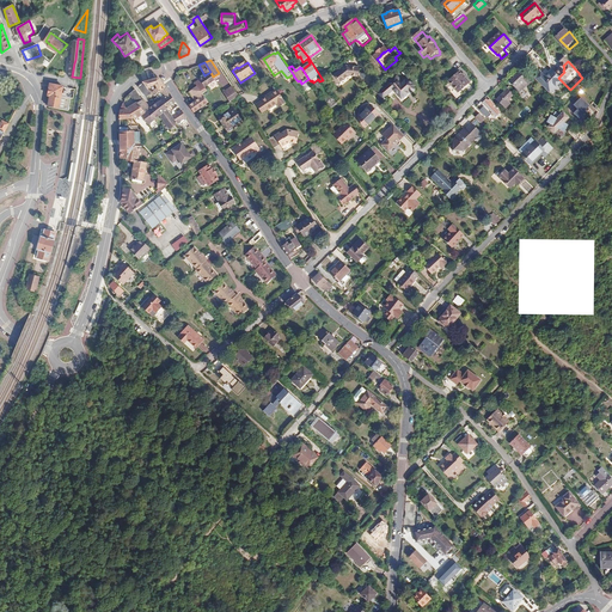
[(361,77),(361,67),(348,66),(336,75),(342,83),(352,75),(361,77)]
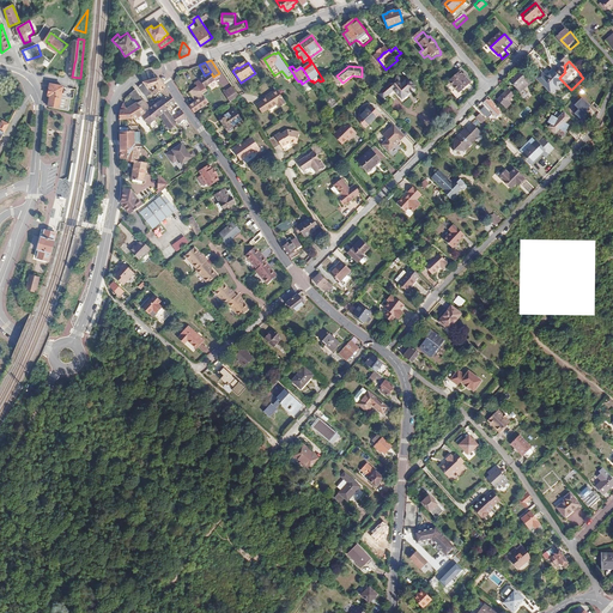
[(448,80),(456,90),(461,86),(463,89),(472,82),(467,76),(465,77),(462,74),(459,71),(448,80)]
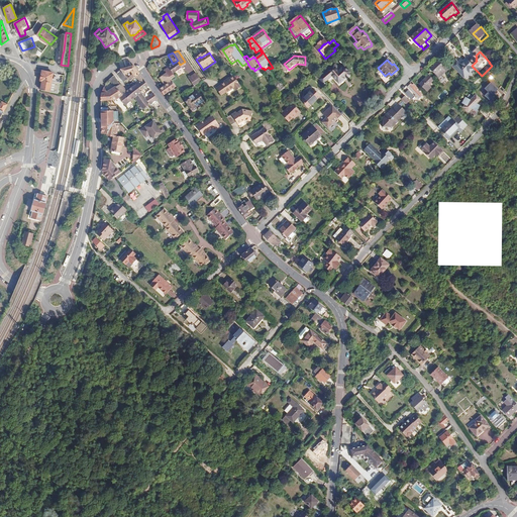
[(180,65),(178,61),(173,64),(169,67),(173,73),(182,67),(180,65)]
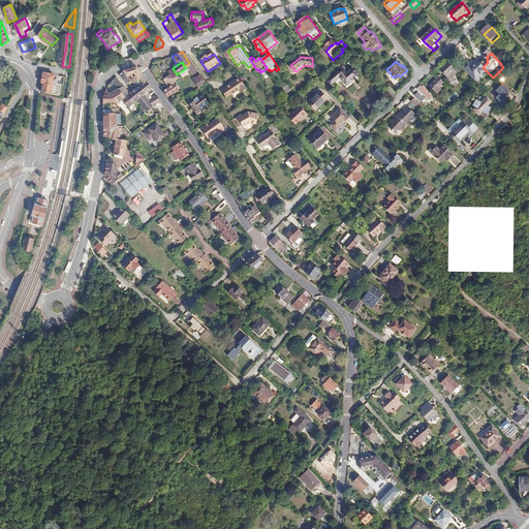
[(456,73),(459,70),(453,64),(444,72),(453,82),(458,76),(456,73)]
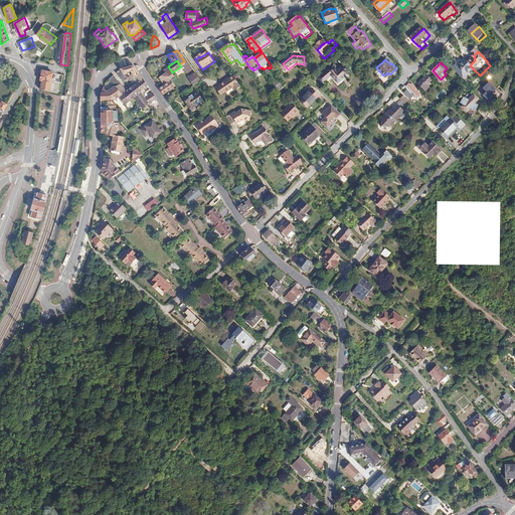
[(470,65),(467,62),(462,67),(458,63),(454,67),(466,80),(476,71),(470,65)]
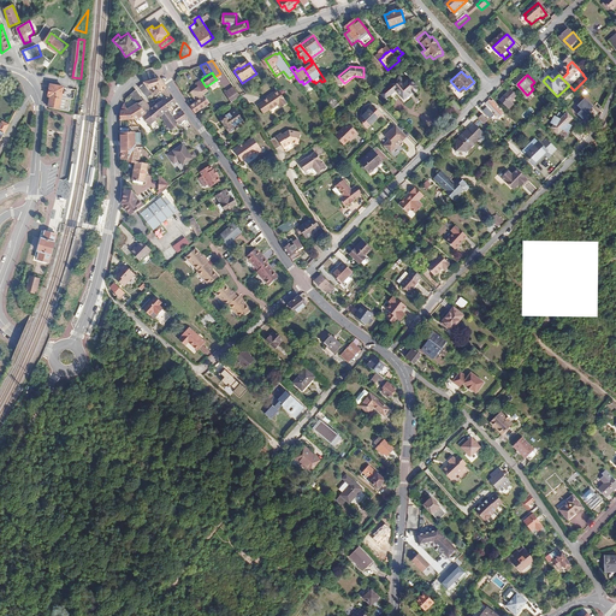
[(179,112),(175,105),(178,102),(176,99),(163,81),(158,77),(154,78),(143,83),(149,89),(153,94),(158,96),(161,99),(181,124),(189,118),(183,110),(179,112)]
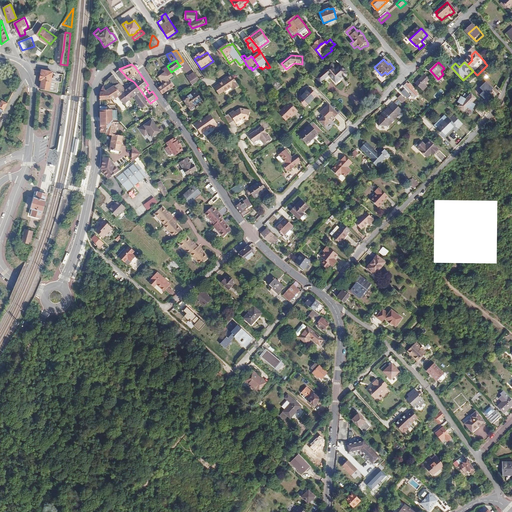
[(332,77),(331,78),(339,89),(352,79),(349,75),(349,74),(346,70),(345,71),(343,68),(338,73),(337,72),(332,76),(332,77)]
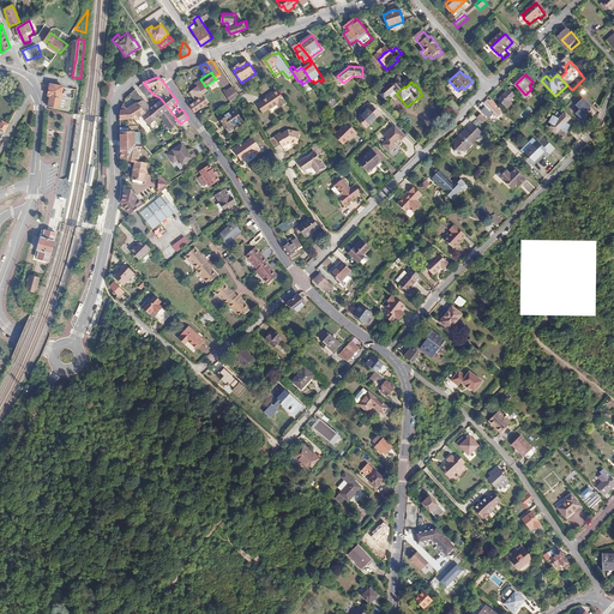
[(146,98),(152,94),(149,89),(143,83),(138,86),(146,98)]
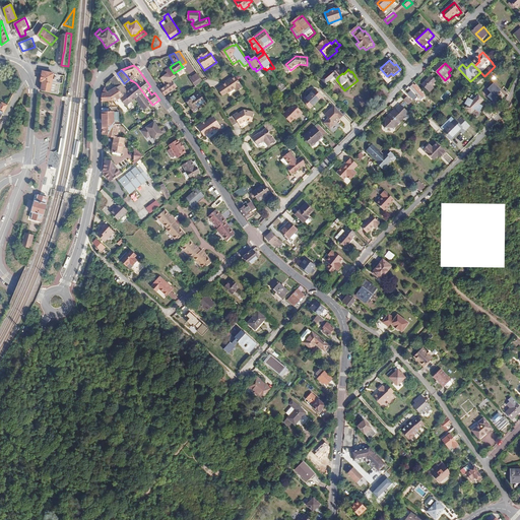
[(60,82),(59,81),(52,80),(54,73),(52,72),(42,71),(40,81),(42,81),(41,90),(58,93),(60,82)]
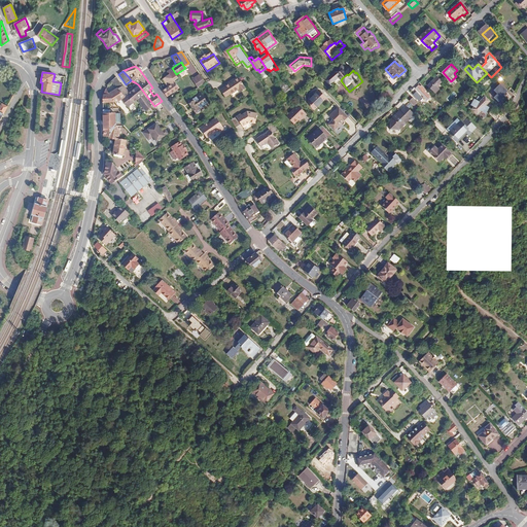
[(179,88),(174,79),(172,77),(170,73),(165,77),(170,85),(165,90),(163,91),(167,97),(169,96),(179,88)]
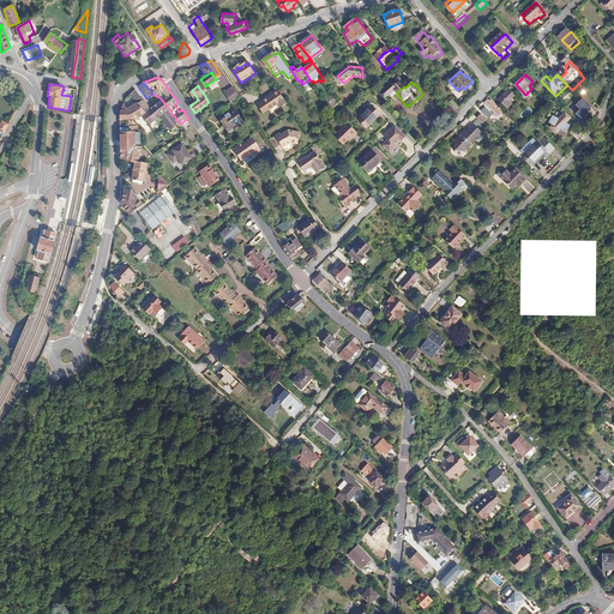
[(239,95),(234,86),(224,92),(230,102),(239,96),(239,95)]
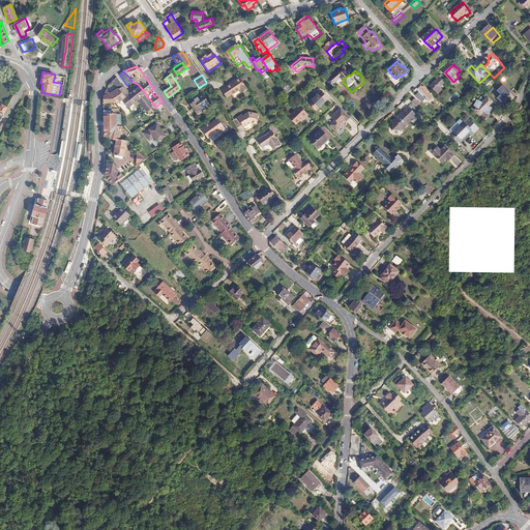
[(448,81),(445,77),(442,80),(443,81),(434,89),(438,93),(447,85),(446,83),(448,81)]
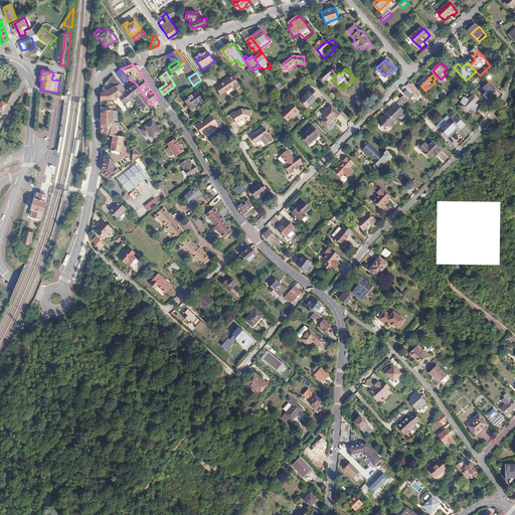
[(116,88),(120,84),(113,75),(109,77),(112,81),(111,82),(114,86),(116,88)]
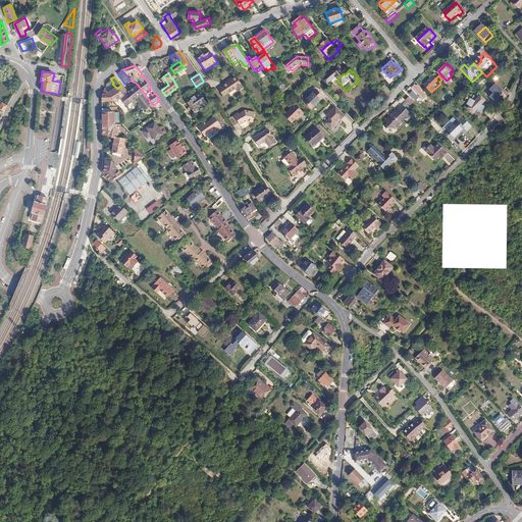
[(235,82),(229,85),(226,87),(226,88),(221,91),(225,98),(230,95),(239,90),(241,93),(246,89),(239,76),(233,80),(235,82)]
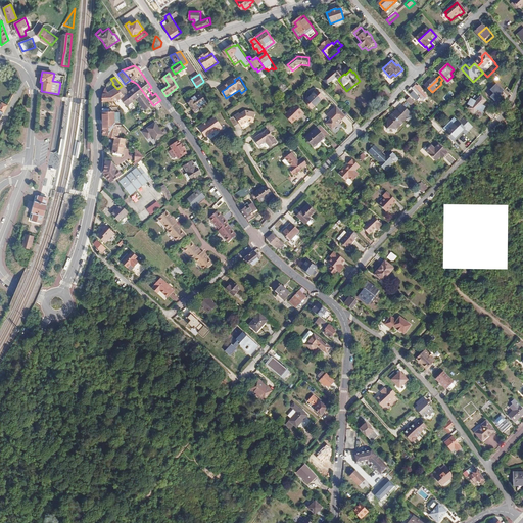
[(131,91),(137,99),(141,104),(146,110),(153,105),(137,84),(134,82),(132,84),(134,88),(131,91)]
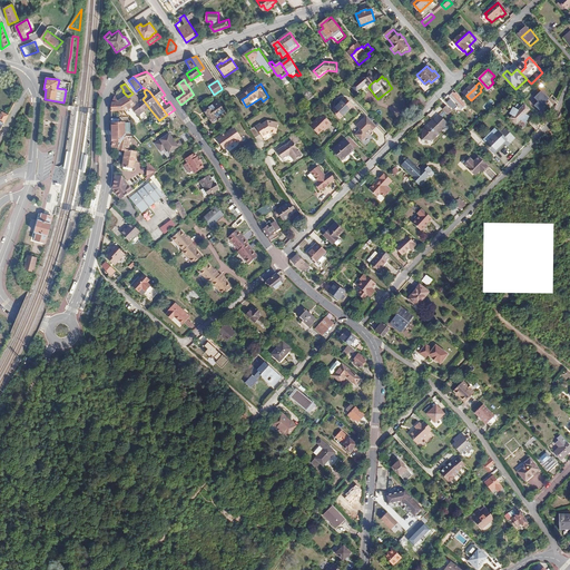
[(549,99),(541,90),(534,98),(538,101),(533,106),(540,111),(547,104),(546,102),(549,99)]
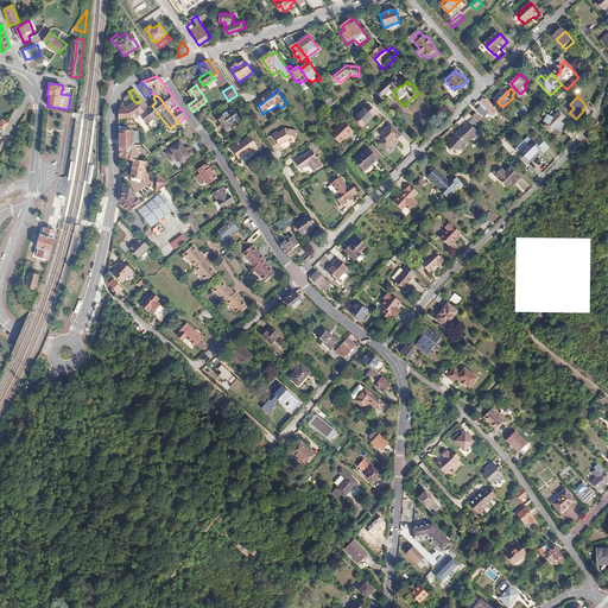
[(443,105),(450,112),(456,107),(449,99),(443,105)]
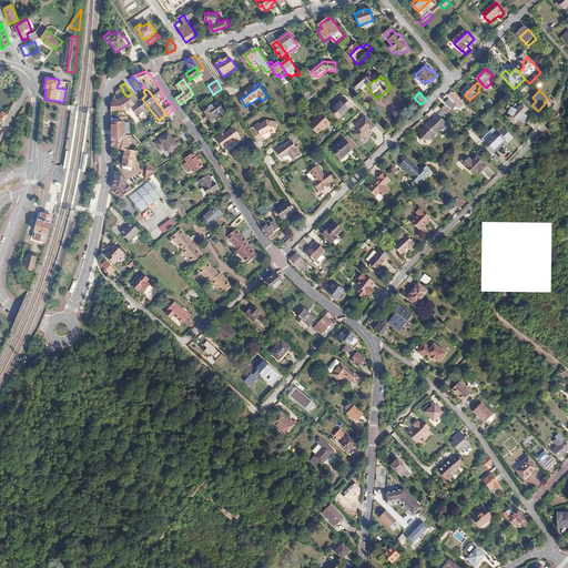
[(133,93),(132,93),(128,97),(134,105),(132,108),(138,117),(149,108),(142,99),(139,101),(133,93)]
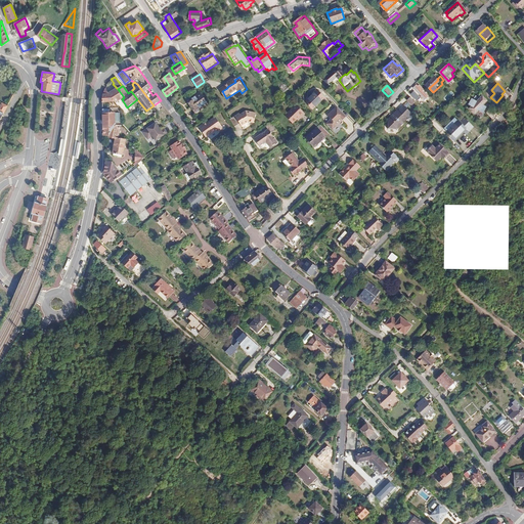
[(108,92),(117,103),(122,99),(124,97),(118,89),(116,87),(108,92)]
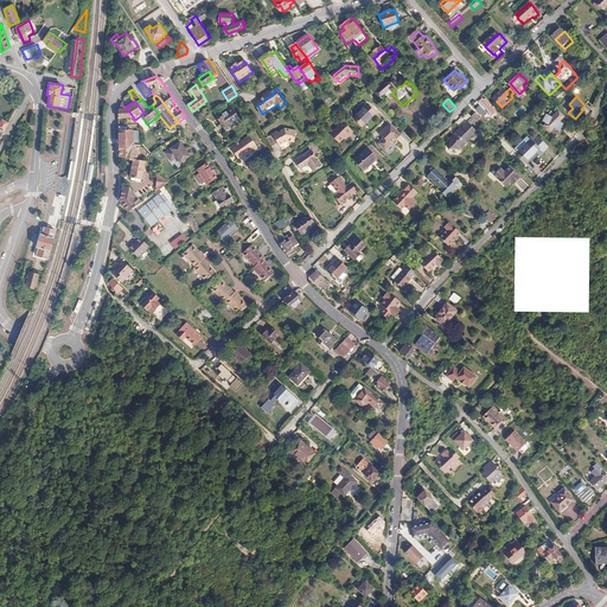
[(483,103),(496,117),(499,114),(486,101),(483,103)]
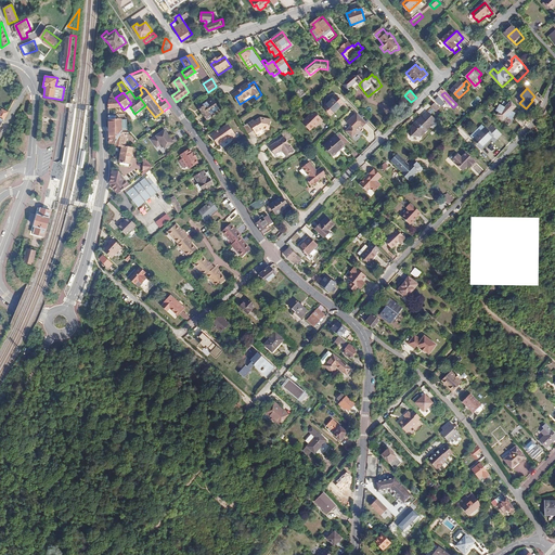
[(108,107),(108,115),(114,114),(125,114),(124,110),(115,98),(112,93),(108,99),(108,100),(108,102),(108,107)]
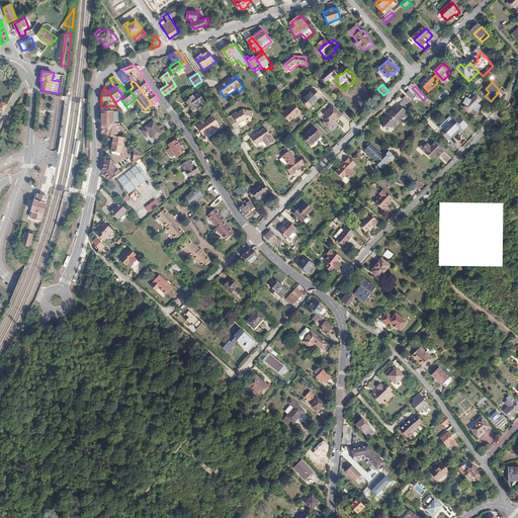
[(192,95),(188,97),(189,98),(186,101),(193,111),(194,111),(197,109),(197,107),(204,103),(195,90),(191,93),(192,95)]
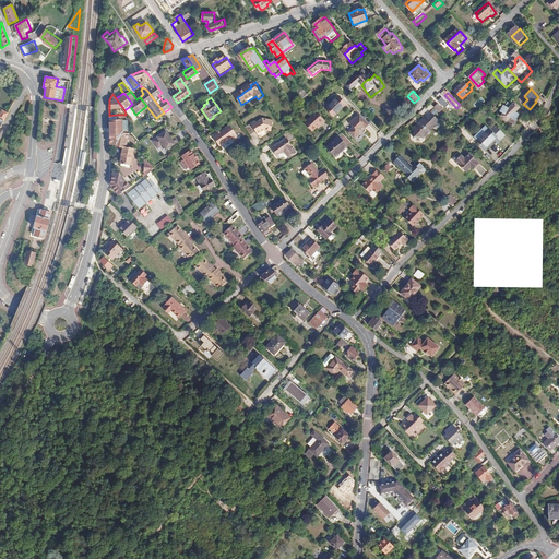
[(473,104),(476,107),(485,102),(483,97),(473,104)]
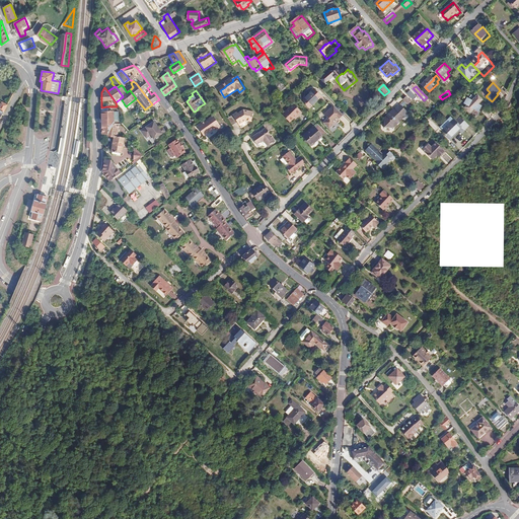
[(305,102),(312,109),(323,98),(316,91),(305,102)]
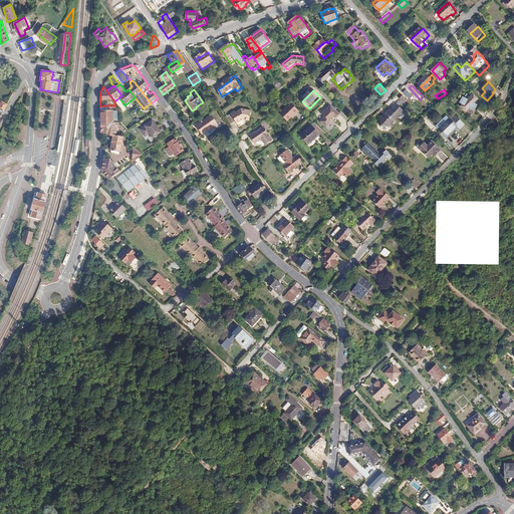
[(471,107),(474,105),(475,104),(473,102),(478,98),(472,92),(469,95),(466,93),(465,96),(464,97),(462,102),(464,103),(463,104),(467,108),(469,106),(471,107)]
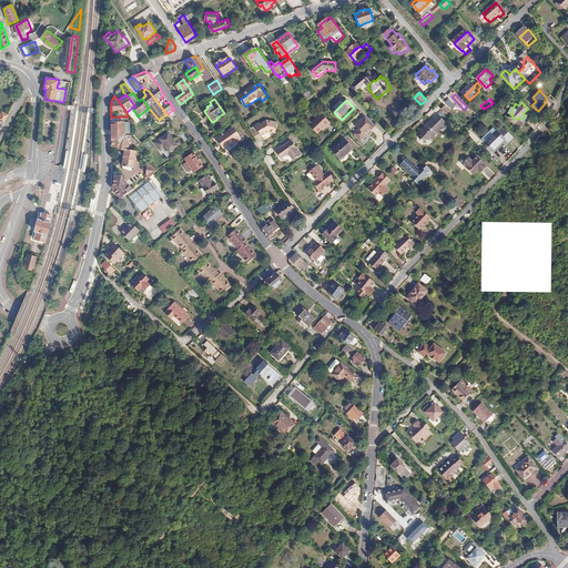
[(0,124),(3,127),(9,115),(2,112),(0,115),(0,124)]
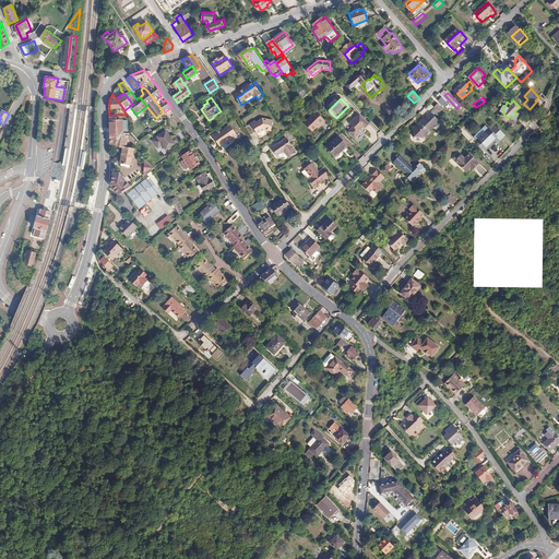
[(109,138),(110,144),(116,144),(116,140),(122,131),(122,118),(115,118),(115,115),(109,116),(109,121),(109,129),(109,138)]
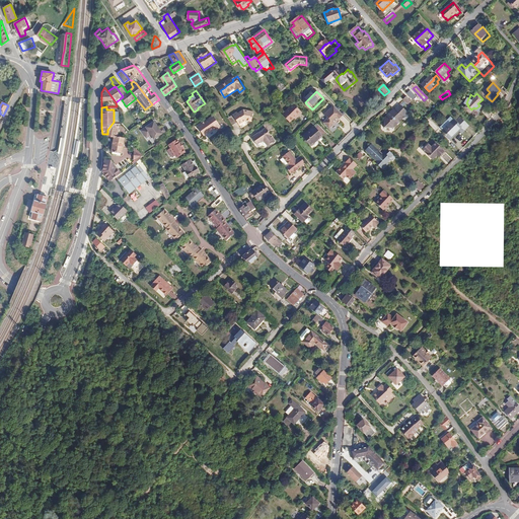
[(285,117),(292,124),(296,120),(298,118),(300,119),(303,116),(294,106),(285,117)]
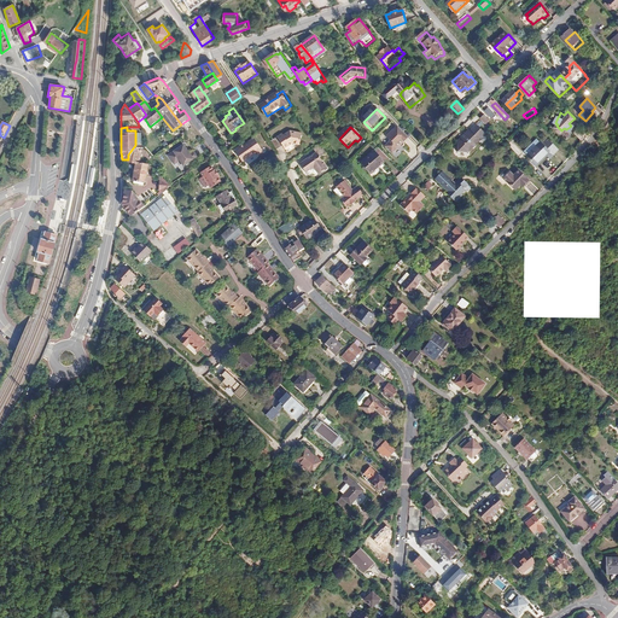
[(481,141),(487,135),(478,127),(472,133),(471,132),(459,144),(461,145),(459,146),(459,155),(467,155),(470,153),(471,155),(482,144),(481,141)]
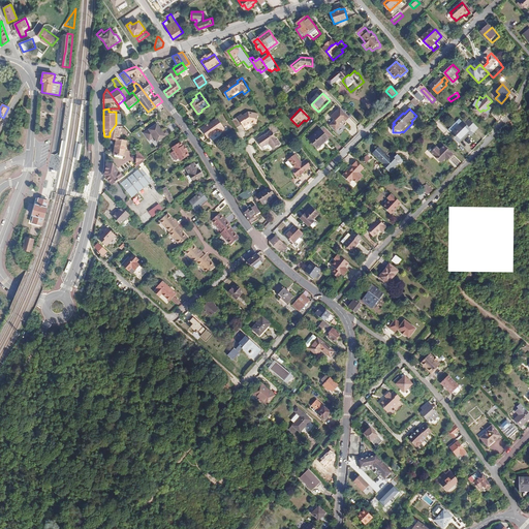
[(351,120),(341,110),(333,119),(336,122),(332,127),(338,133),(342,129),(342,127),(345,124),(344,123),(346,121),(348,123),(351,120)]
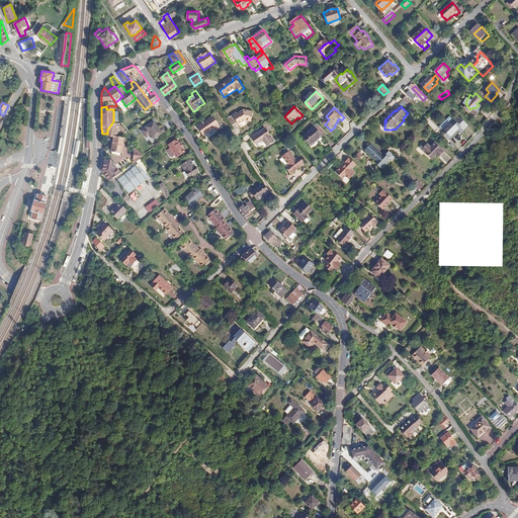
[(239,112),(238,110),(227,117),(232,124),(237,121),(238,123),(244,119),(252,121),(253,111),(243,109),(239,112)]
